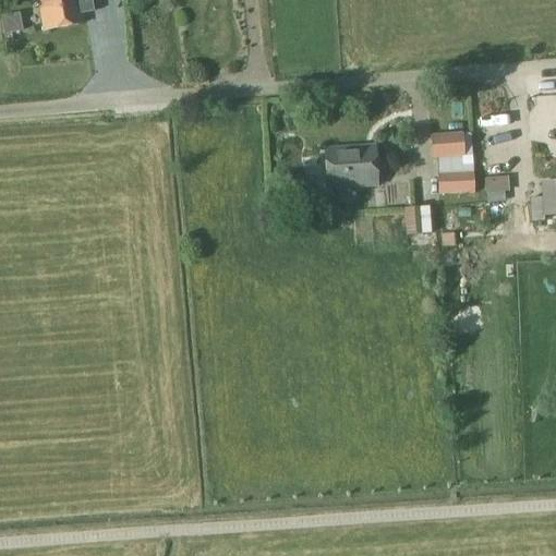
[(39,0),(46,29),(86,22),(84,12),(95,10),(93,0),(39,0)]
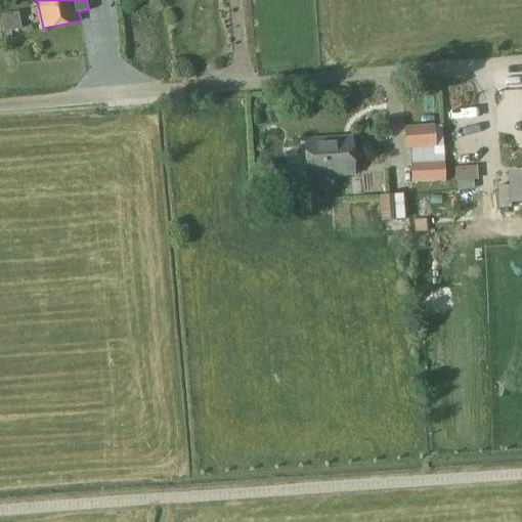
[(436,145),(434,123),(405,125),(407,147),(436,145)]
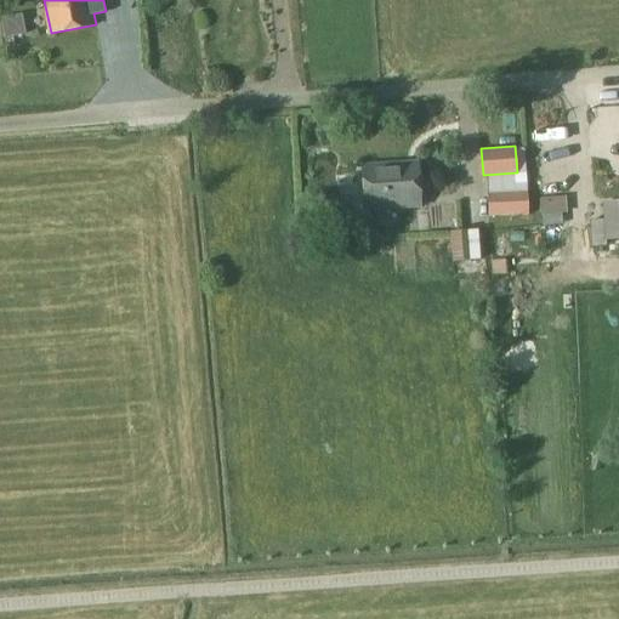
[(419,163),(364,166),(367,209),(421,205),(419,163)]
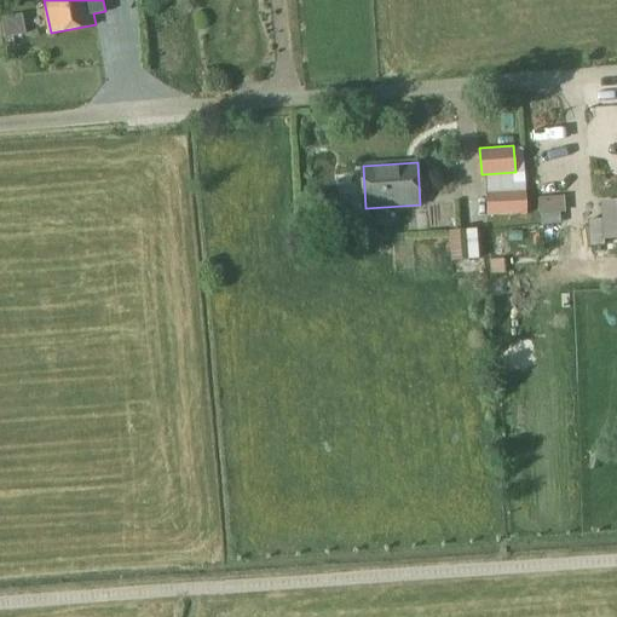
[(564,162),(540,163),(543,213),(568,212),(564,162)]
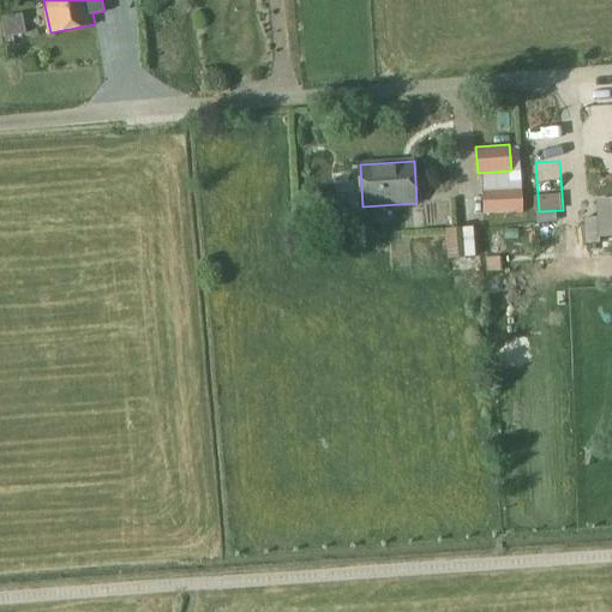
[(489,190),(481,190),(484,213),(522,209),(521,187),(489,190)]
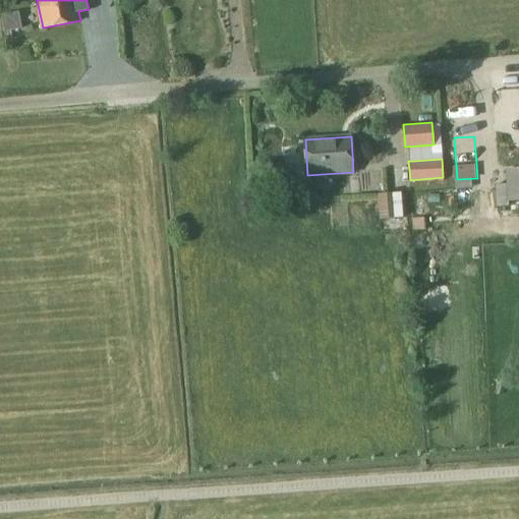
[(509,200),(510,200),(518,199),(518,167),(506,169),(509,200)]
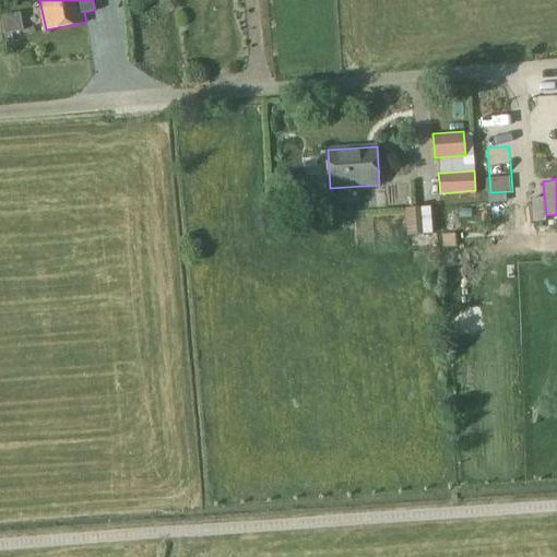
[(533,215),(543,214),(540,192),(530,194),(533,215)]
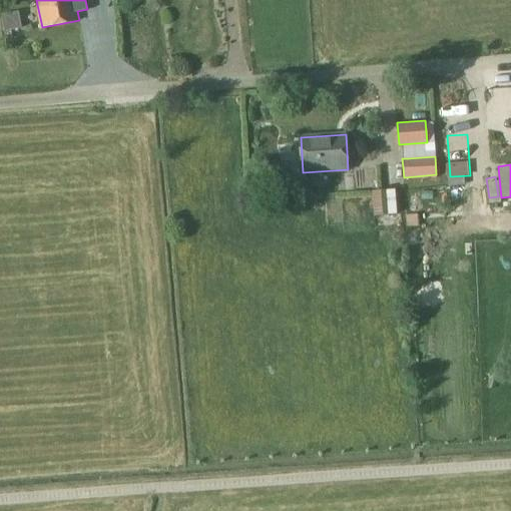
[(393,189),(373,190),(374,215),(395,214),(393,189)]
